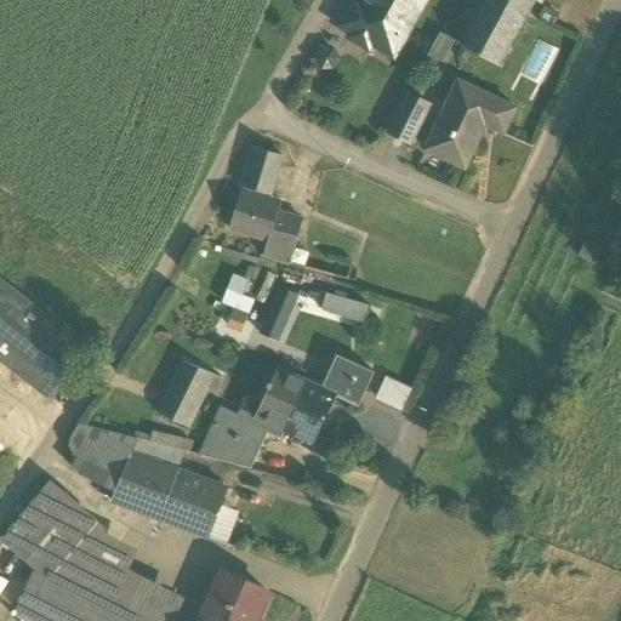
[(425,0),(352,0),(339,26),(352,33),(349,38),(369,49),(371,44),(393,57),(409,29),(406,28),(419,6),(421,7),(425,0)]
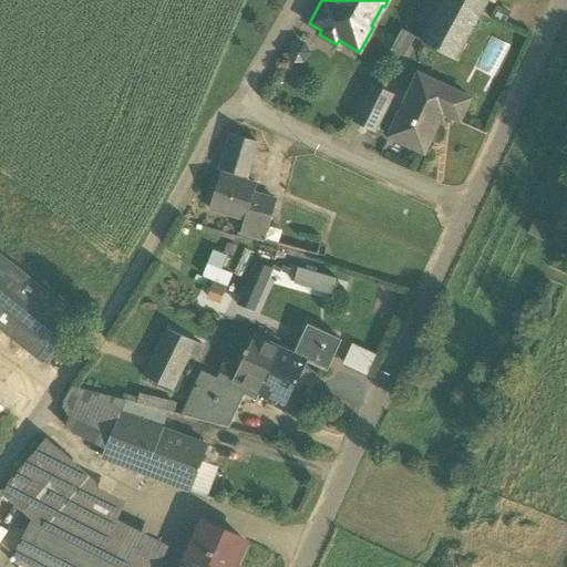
[(486,0),(443,0),(421,41),(454,60),(486,0)]
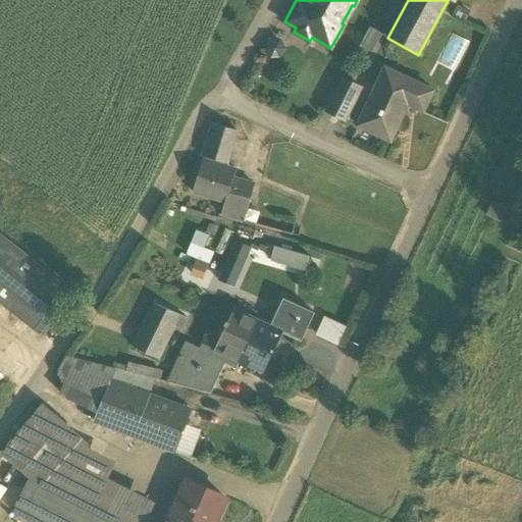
[(361,47),(374,51),(382,30),(369,25),(361,47)]
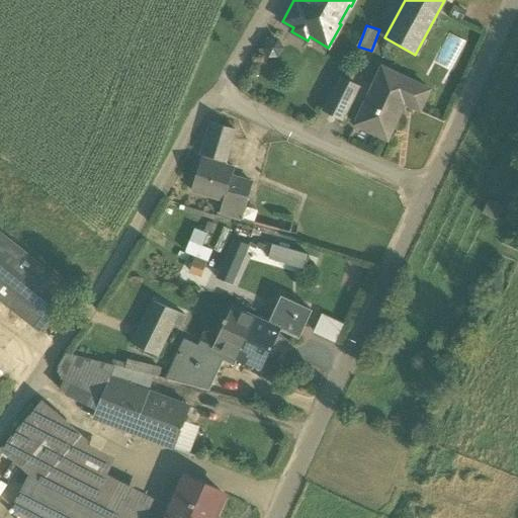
[(361,68),(348,62),(339,77),(352,84),(361,68)]
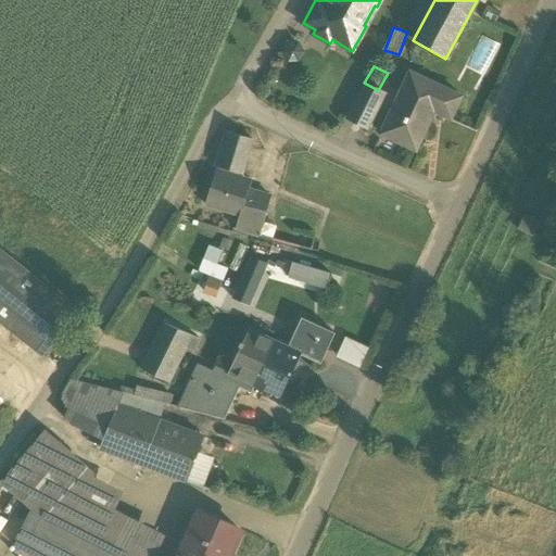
[(409,73),(381,135),(416,150),(433,112),(451,119),(462,97),(409,73)]
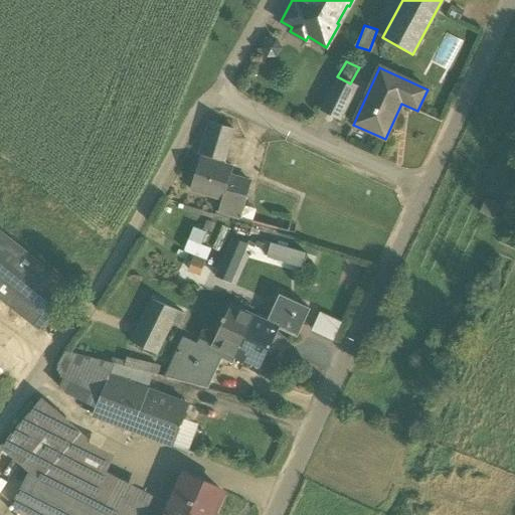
[(350,83),(337,76),(321,107),(334,114),(350,83)]
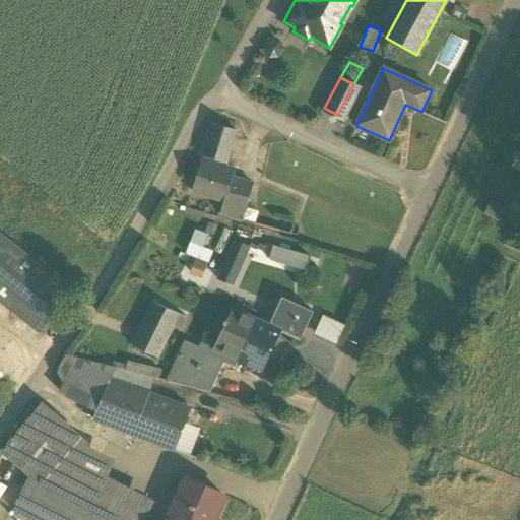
[(236,130),(210,123),(201,155),(226,163),(236,130)]
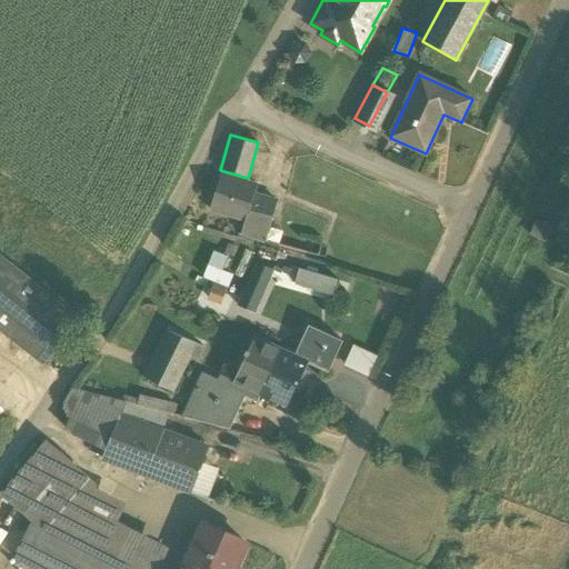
[(258,186),(222,175),(211,209),(247,220),(255,195),(258,186)]
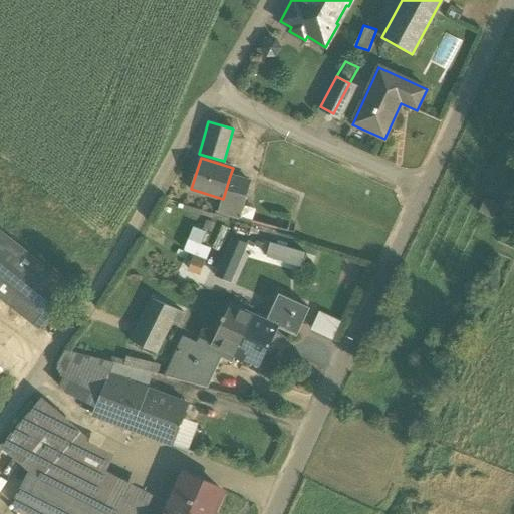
[(251,183),(230,176),(223,199),(219,212),(240,218),(247,196),(249,189),(251,183)]
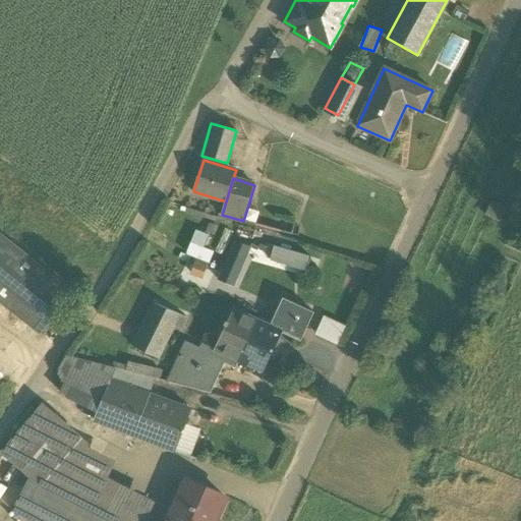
[(214,259),(217,248),(208,246),(211,233),(196,229),(190,254),(214,259)]
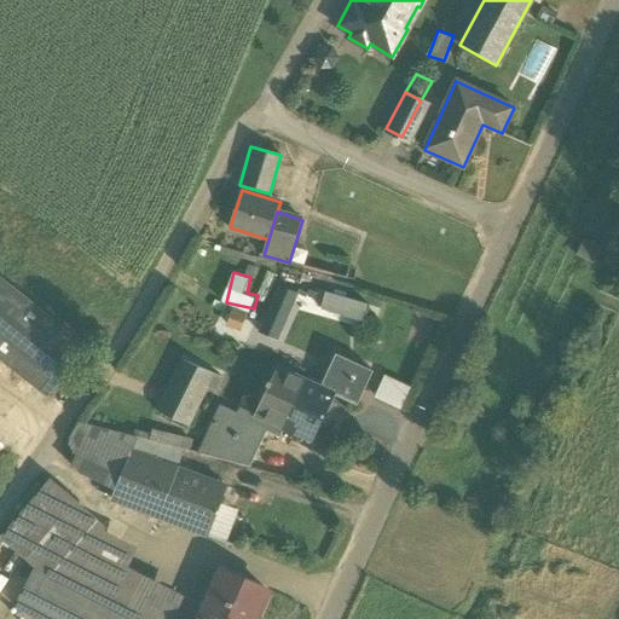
[(0,279),(0,343),(32,305),(0,279)]
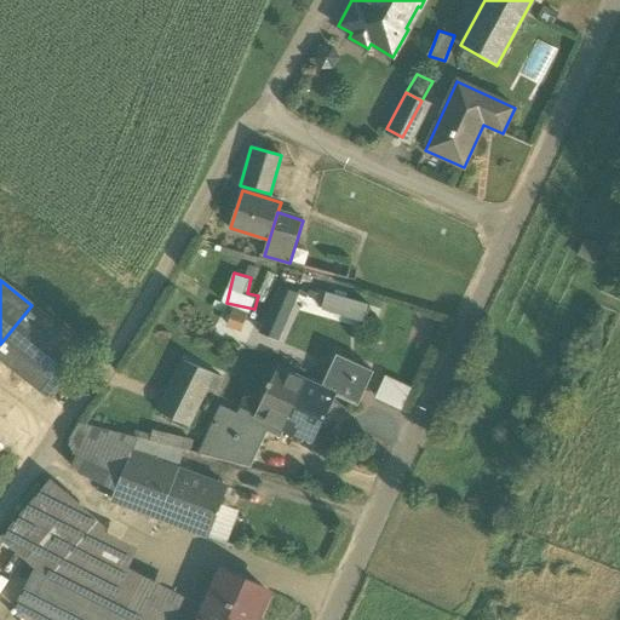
[(298,293),(281,286),(260,332),(277,340),(298,293)]
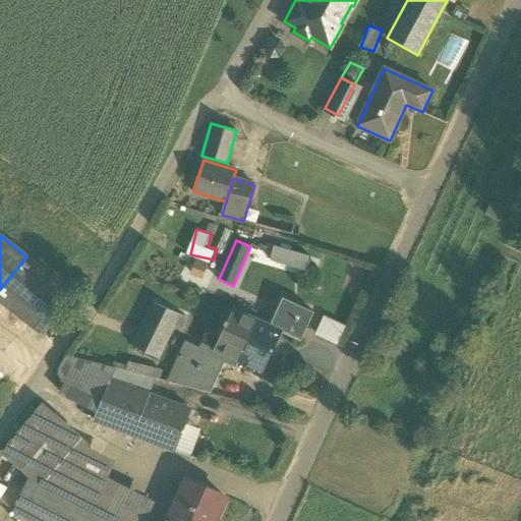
[(299,267),(311,269),(314,253),(272,245),(268,266),(298,272),(299,267)]
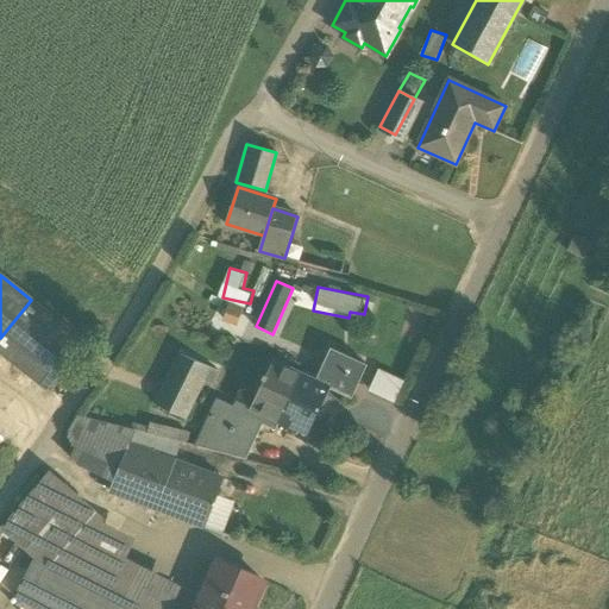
[(81,340),(31,300),(0,338),(0,351),(44,387),(81,340)]
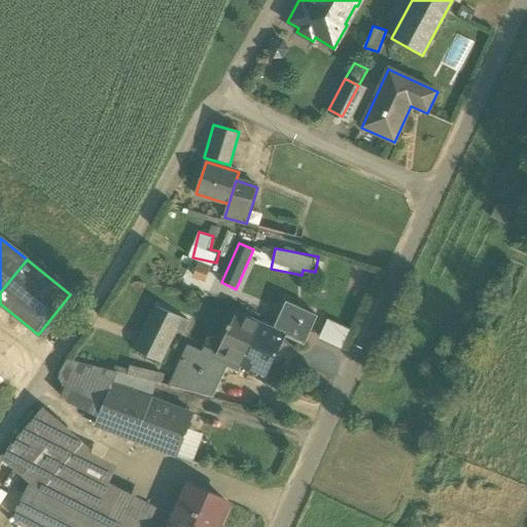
[(209,269),(199,265),(195,275),(205,279),(209,269)]
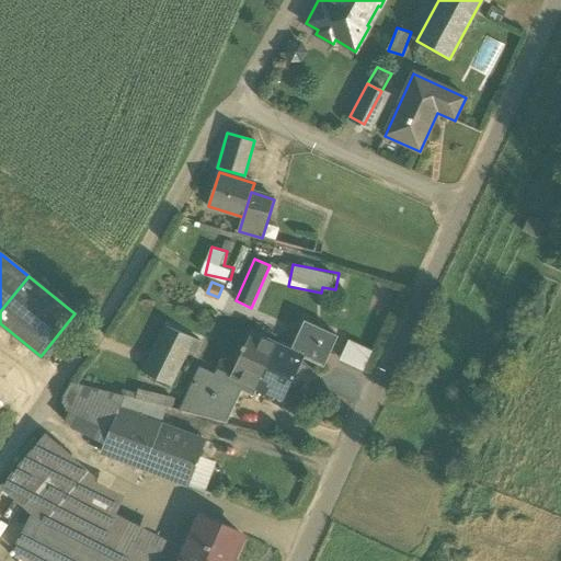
[(339,338),(306,322),(292,350),(290,351),(304,357),(304,358),(324,368),(339,338)]
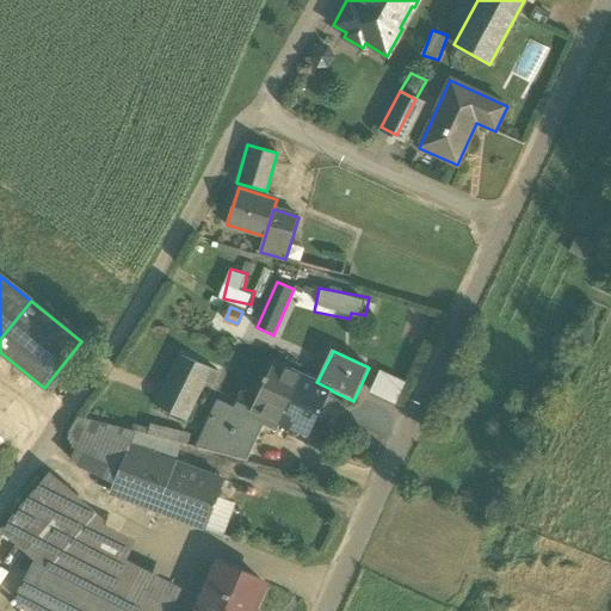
[(181,355),(156,406),(186,419),(203,382),(210,386),(217,371),(181,355)]
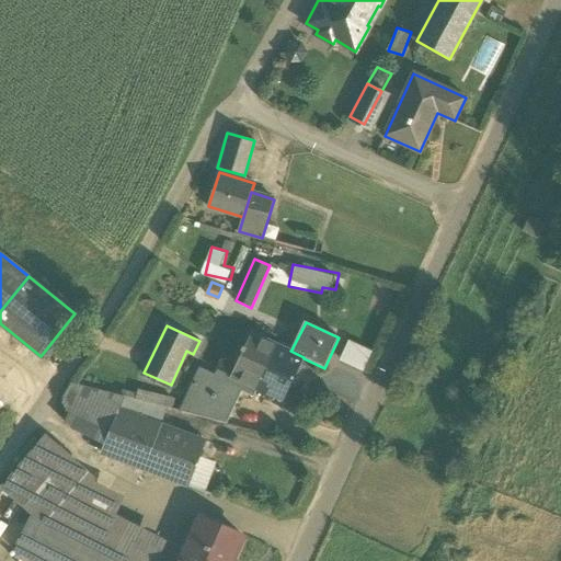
[(238,366),(232,377),(258,389),(278,345),(253,333),(238,366)]
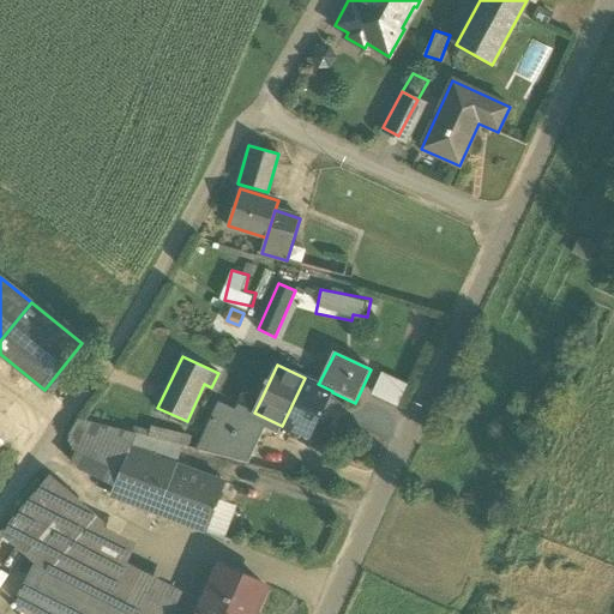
[(401,404),(410,381),(381,371),(373,393),(401,404)]
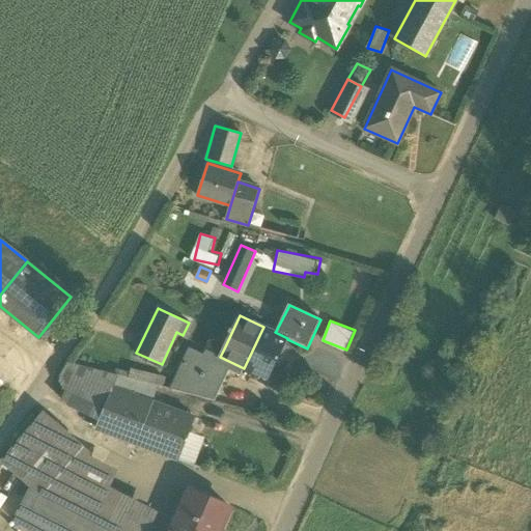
[(276,331),(263,326),(263,327),(244,368),(268,380),(287,339),(287,338),(275,332),(276,331)]
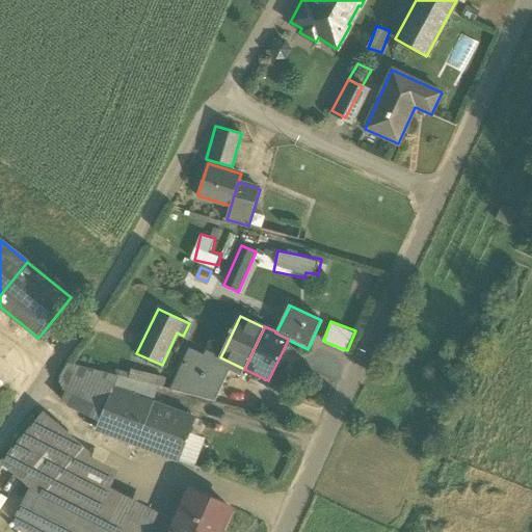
[(204,355),(190,349),(171,390),(193,396),(202,377),(222,387),(231,372),(240,376),(244,369),(220,357),(225,347),(211,341),(204,355)]
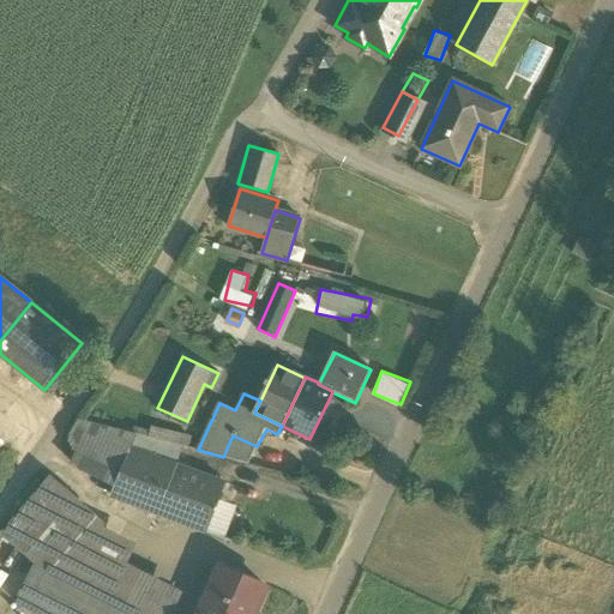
[(137,434),(78,419),(67,435),(78,446),(72,462),(116,485),(119,480),(131,449),(133,449),(137,434)]
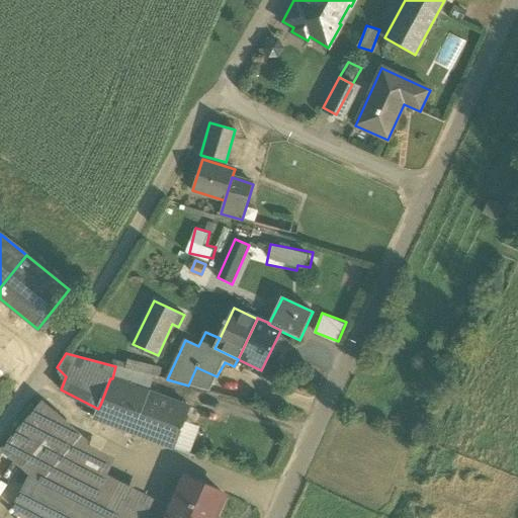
[(136,362),(127,360),(124,368),(133,370),(136,362)]
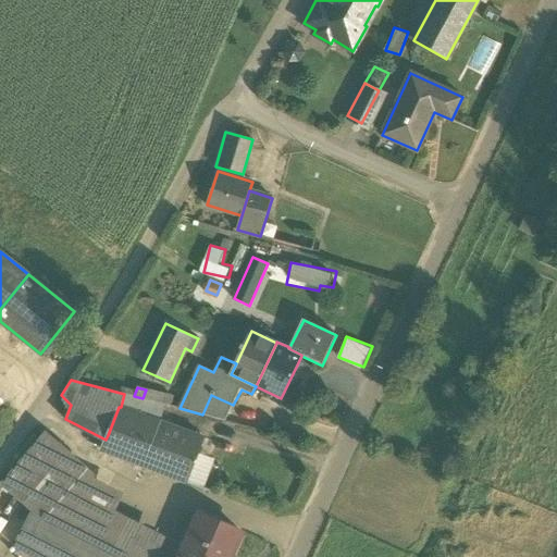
[(134,396),(124,394),(121,407),(145,417),(147,400),(134,396)]
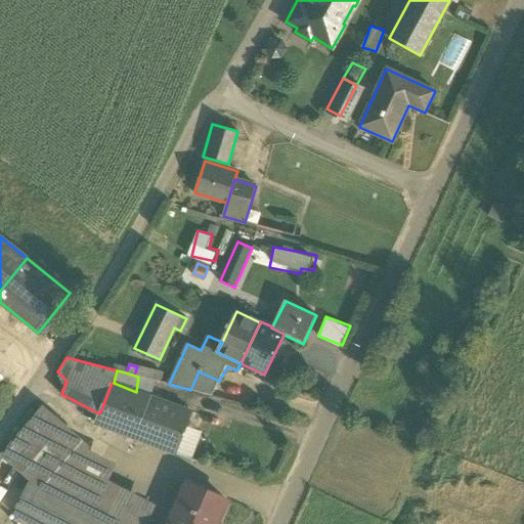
[(219,381),(199,372),(190,390),(212,395),(219,381)]
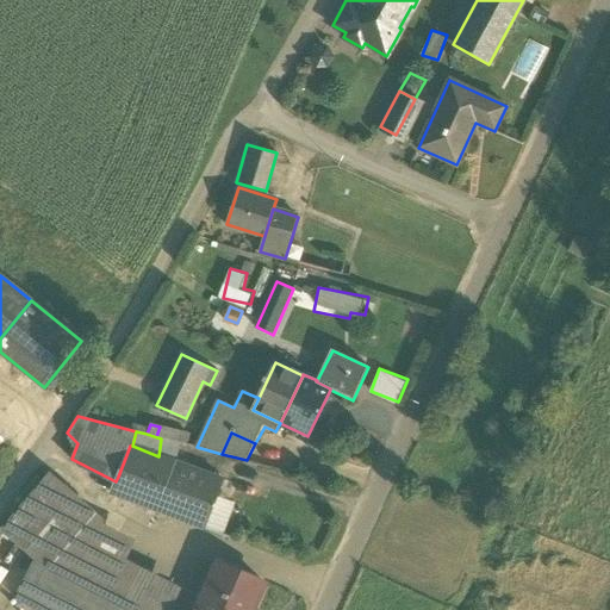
[(132,446),(130,446),(118,477),(116,481),(110,493),(157,511),(176,464),(159,456),(132,446)]
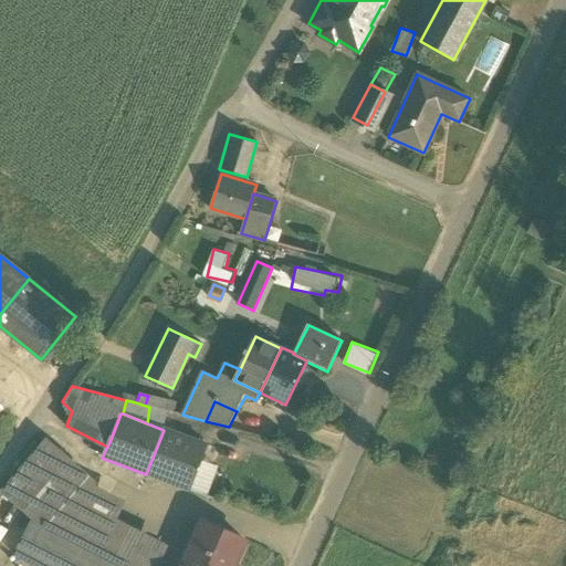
[(208,447),(164,430),(146,474),(190,492),(208,447)]
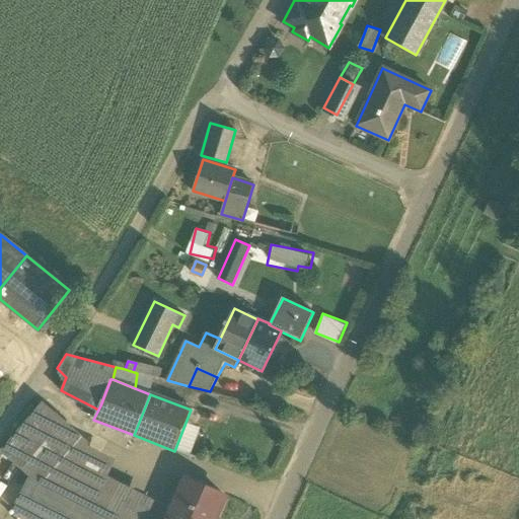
[(78,440),(40,405),(17,432),(56,465),(78,440)]
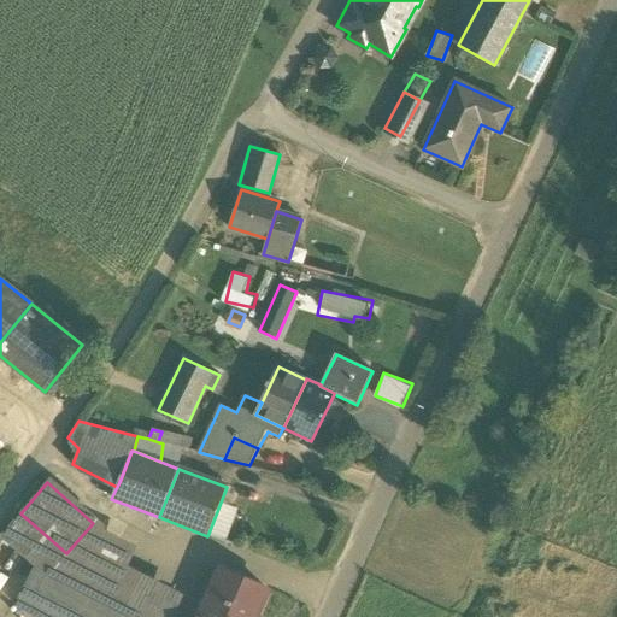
[(66,553),(21,513),(1,535),(47,576),(66,553)]
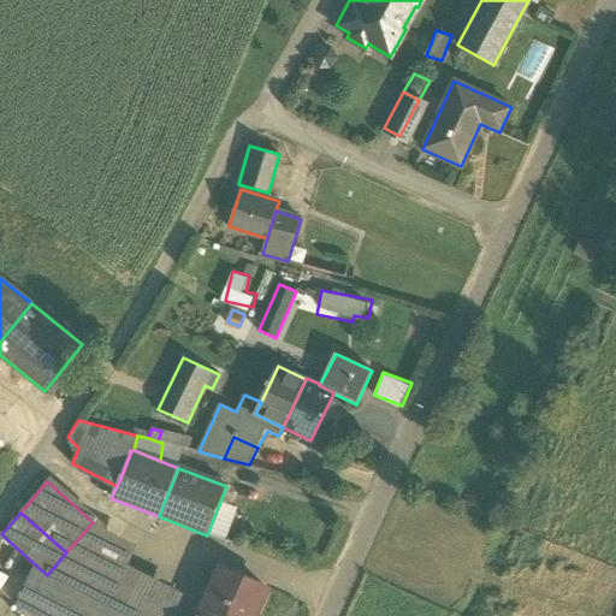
[(169,615),(182,593),(128,564),(137,546),(93,522),(66,552),(47,575),(46,575),(124,615),(169,615)]
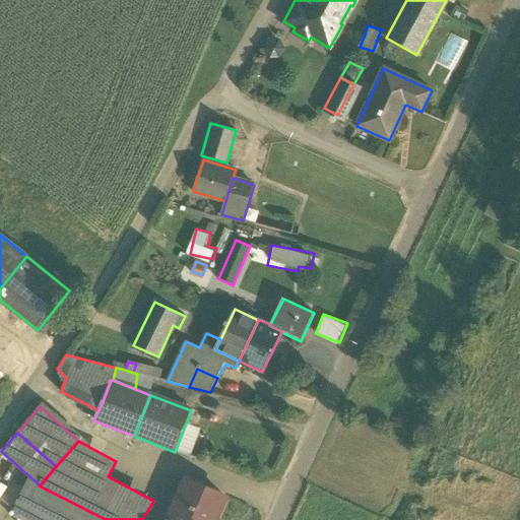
[(213,519),(224,498),(186,479),(167,519),(213,519)]
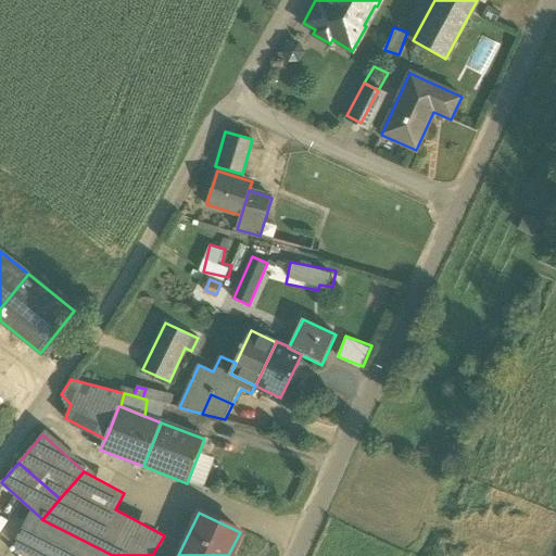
[(112,555),(41,519),(29,514),(13,546),(32,555),(112,555)]
